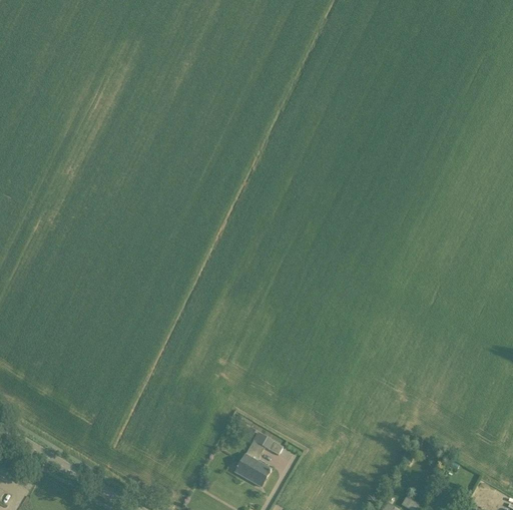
[(253,439),(245,453),(237,467),(248,473),(246,477),(262,485),(272,468),(257,460),(265,446),(270,449),(270,448),(278,453),(283,445),(258,431),(253,439)]
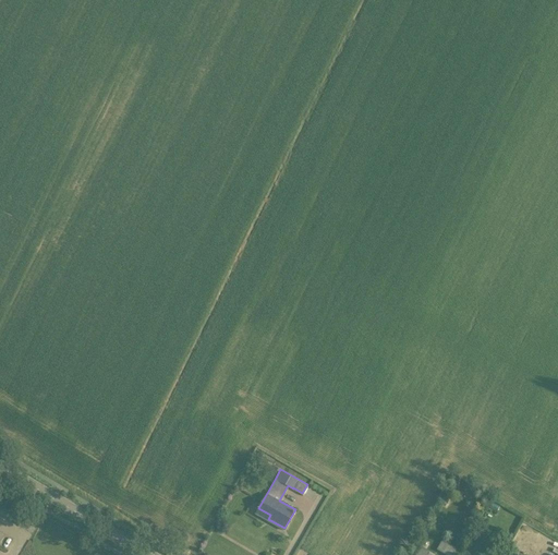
[(451,489),(446,485),(441,493),(448,496),(451,489)]
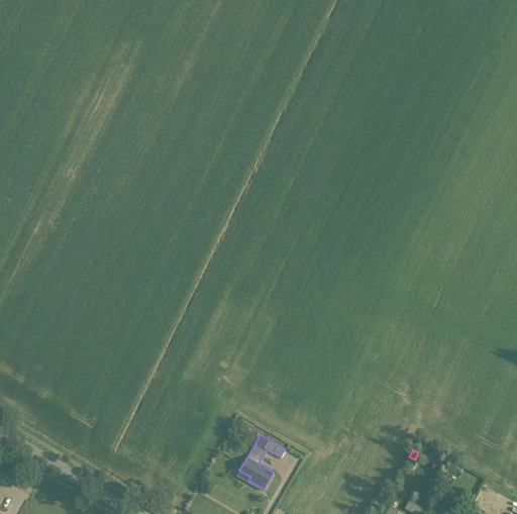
[(468,495),(462,491),(458,497),(464,501),(468,495)]
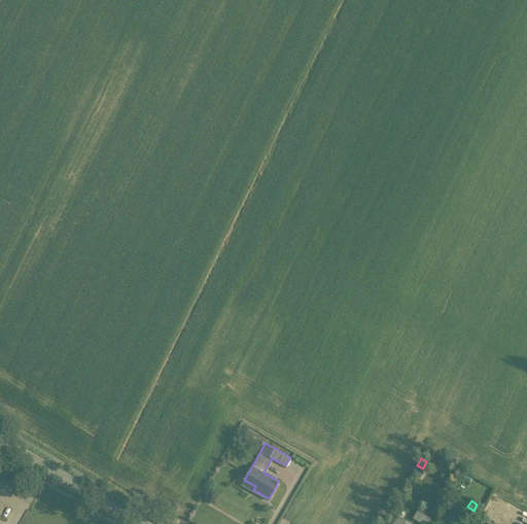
[(412,517),(420,522),(425,514),(417,509),(412,517)]
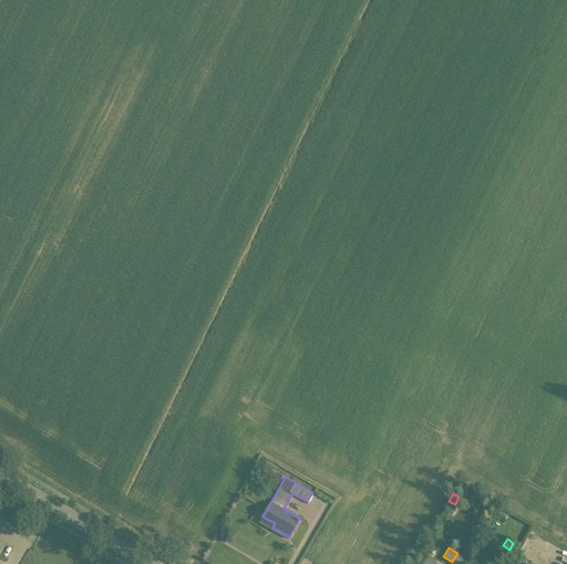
[(432,563),(436,559),(428,554),(421,563),(432,563)]
